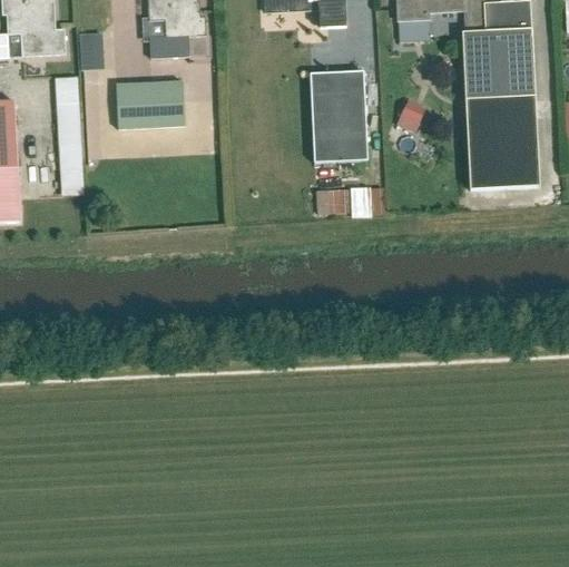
[(0,0),(1,16),(6,16),(7,33),(0,33),(0,58),(65,55),(64,29),(55,30),(52,0),(0,0)]
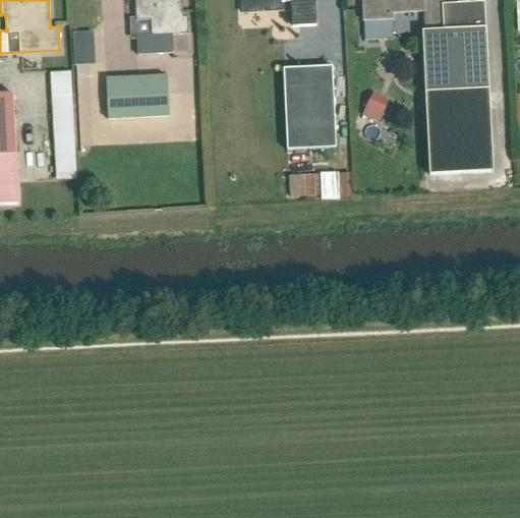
[(133,0),(135,19),(150,19),(150,35),(135,36),(136,54),(172,53),(171,38),(168,39),(168,34),(187,34),(186,16),(182,16),(180,0),(133,0)]
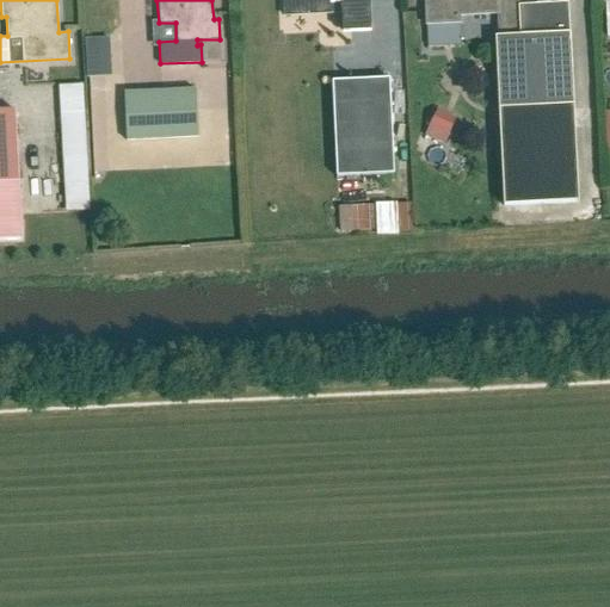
[(285,0),(287,11),(340,8),(342,29),(367,28),(364,0),(285,0)]
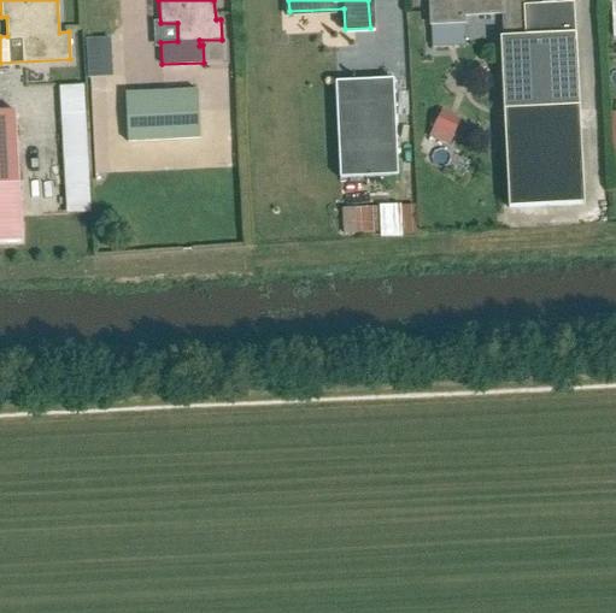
[(502,36),(499,36),(508,206),(582,202),(573,0),(549,0),(524,1),(524,0),(427,0),(429,23),(464,22),(464,15),(500,13),(502,36)]
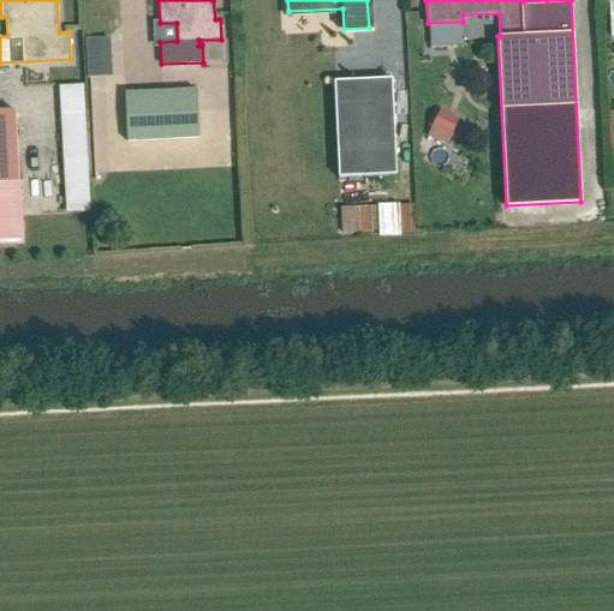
[(112,73),(112,34),(87,34),(87,73),(112,73)]
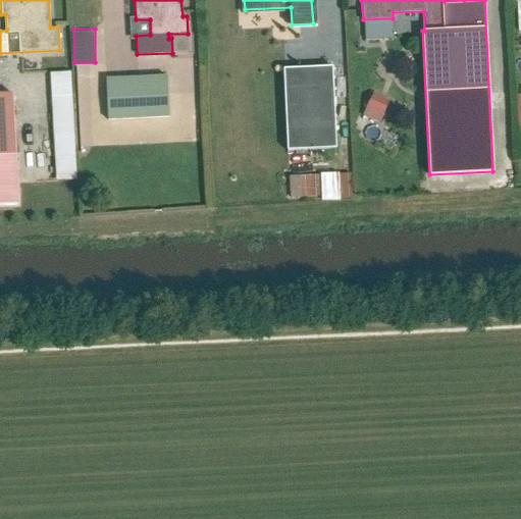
[(288,147),(334,145),(331,63),(284,65),(288,147)]
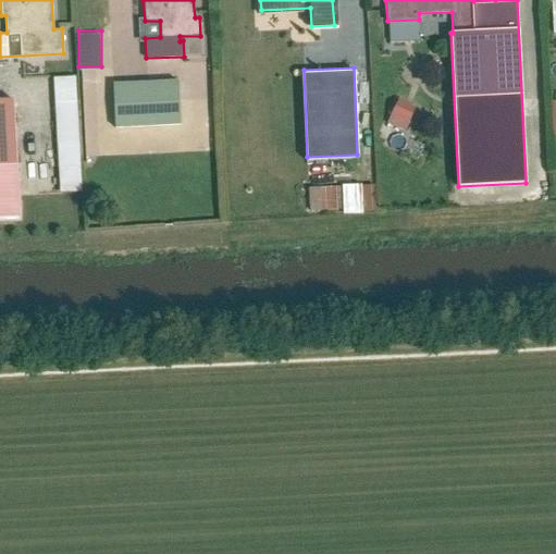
[(82,188),(76,73),(54,74),(60,189),(82,188)]
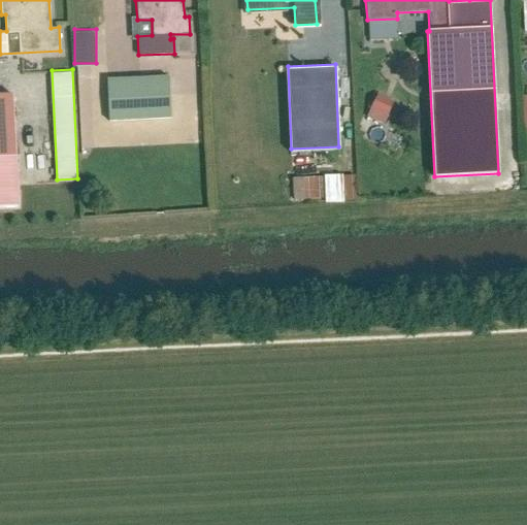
[(107,120),(169,118),(168,76),(106,78),(107,120)]
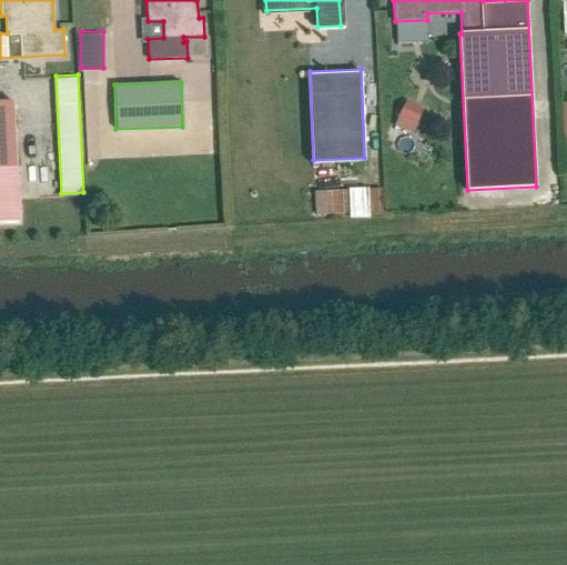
[(0,222),(19,221),(16,169),(12,101),(0,101),(0,222)]
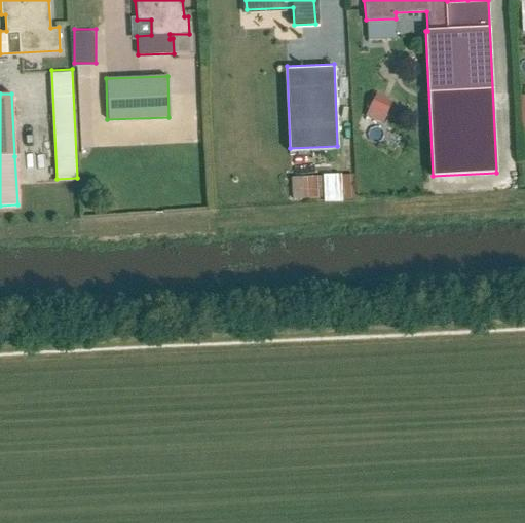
[(370,101),(363,115),(378,122),(384,108),(370,101)]
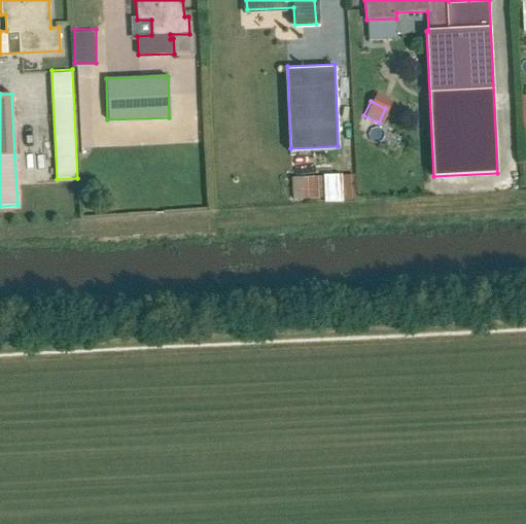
[(324,173),(325,201),(355,200),(354,172),(324,173)]
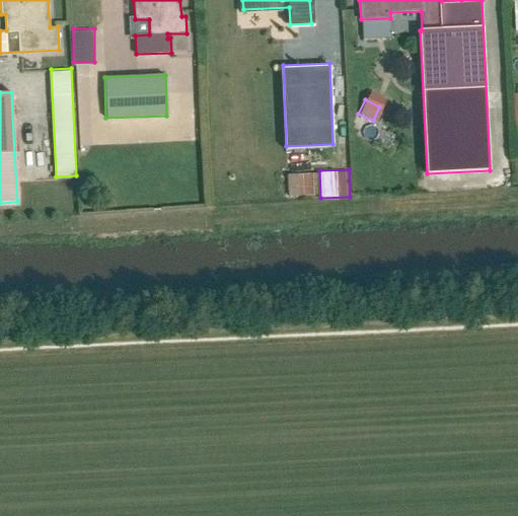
[(316,194),(315,170),(288,172),(289,195),(316,194)]
